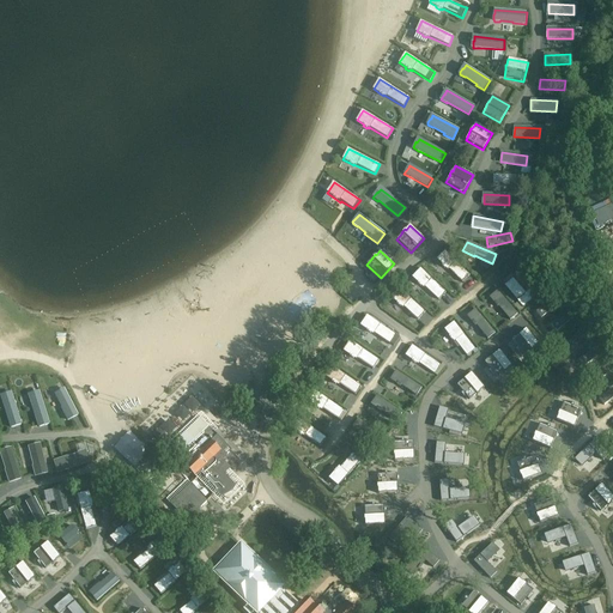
[(445,252),(437,260),(442,265),(442,266),(444,269),(445,268),(447,269),(448,269),(462,283),(469,275),(445,252)]
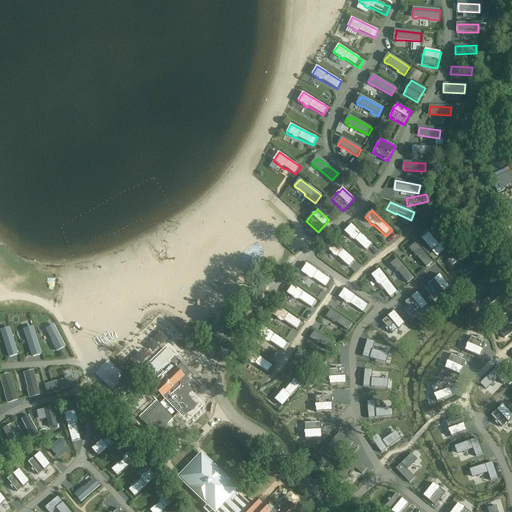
[(351,225),(344,232),(349,236),(348,237),(351,240),(352,239),(353,240),(354,239),(366,251),(372,244),(351,225)]
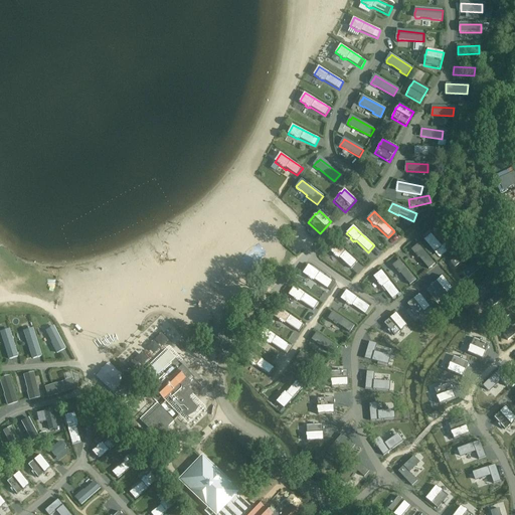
[(431,234),(423,240),(440,260),(452,249),(446,242),(441,246),(431,234)]
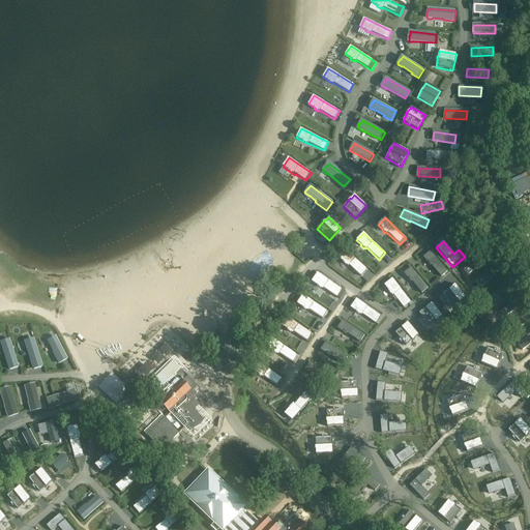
[(345,251),(339,258),(344,262),(343,263),(346,265),(348,266),(349,265),(361,276),(367,270),(345,251)]
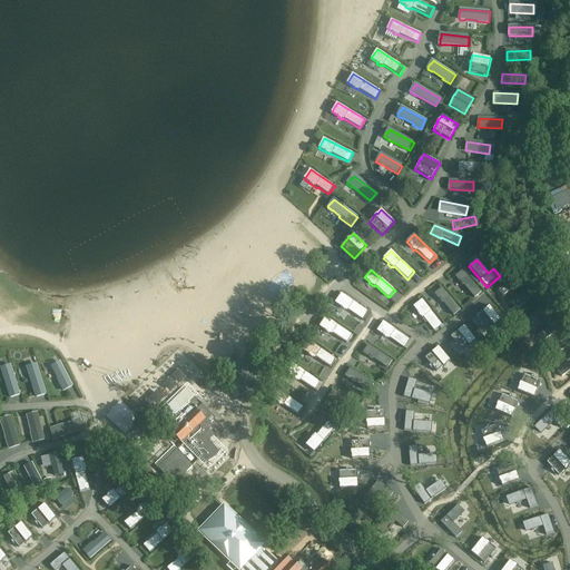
[(463,271),(455,277),(462,286),(463,285),(474,298),(481,292),(463,271)]
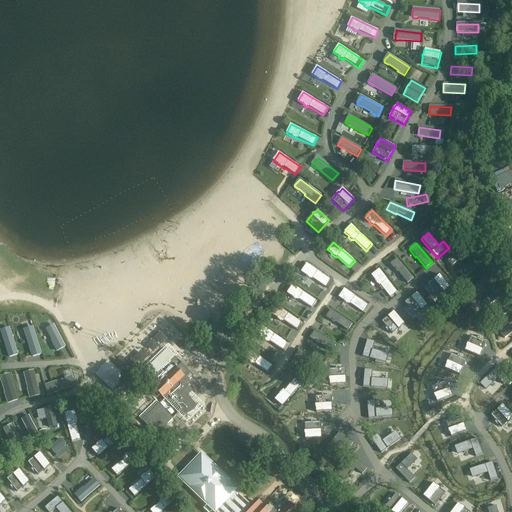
[(466,258),(457,250),(447,261),(456,269),(466,258)]
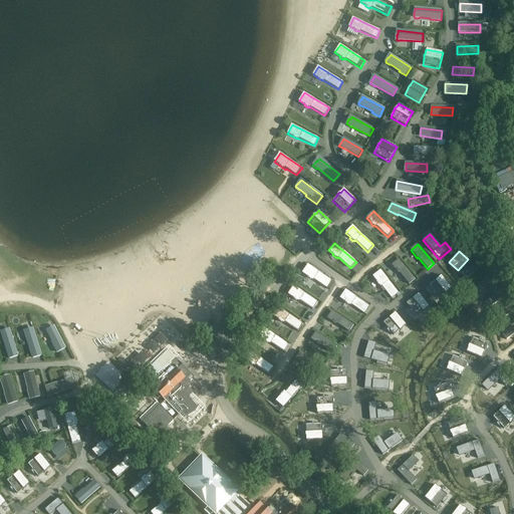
[(399,260),(392,266),(399,273),(400,273),(409,284),(415,279),(399,260)]
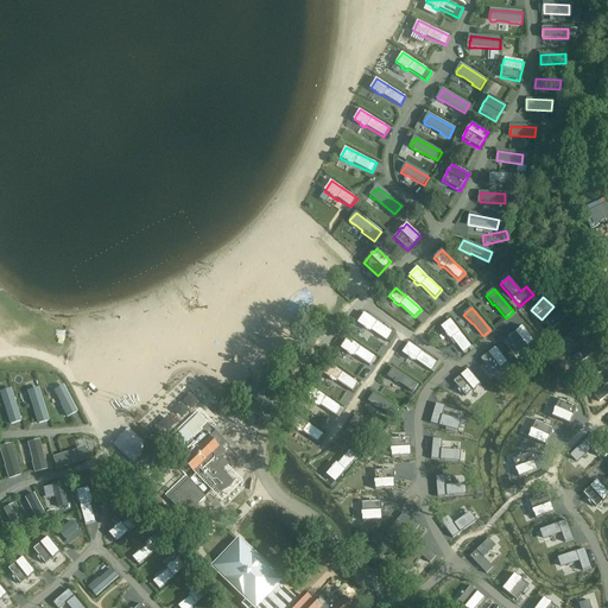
[(569,321),(558,311),(548,324),(558,334),(569,321)]
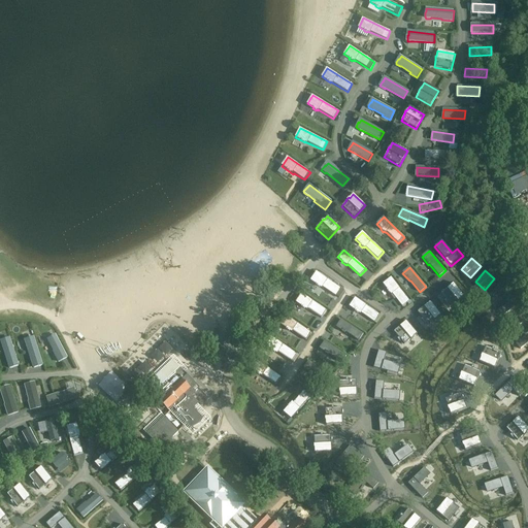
[(316,272),(310,281),(316,284),(316,285),(319,287),(321,288),(322,287),(335,296),(340,289),(316,272)]
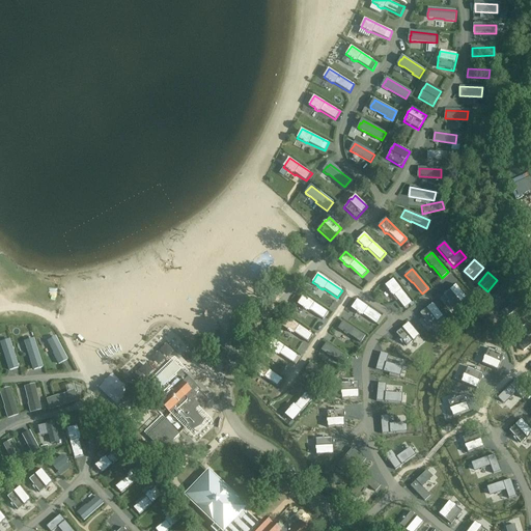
[(393,280),(385,286),(389,291),(391,295),(392,295),(393,296),(394,295),(404,309),(412,303),(393,280)]
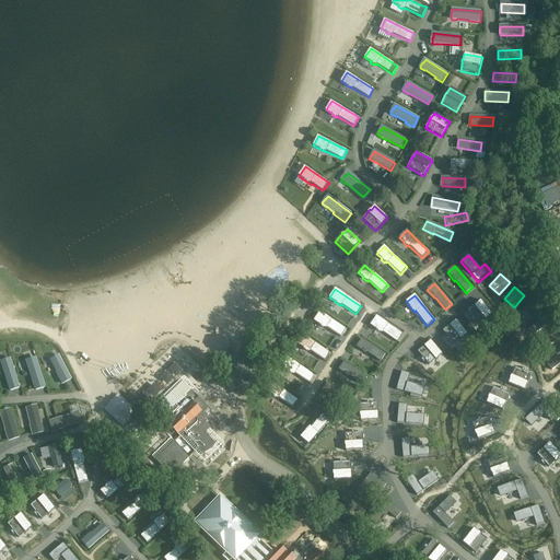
[(480,300),(467,312),(478,325),(492,314),(480,300)]
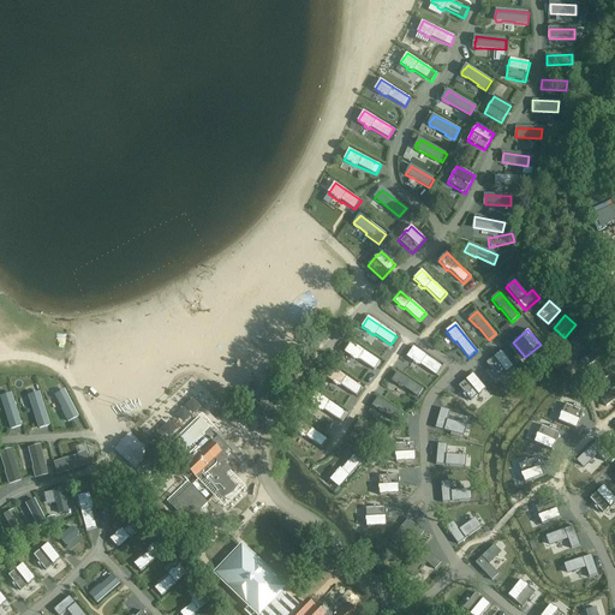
[(591,340),(580,330),(569,344),(580,353),(591,340)]
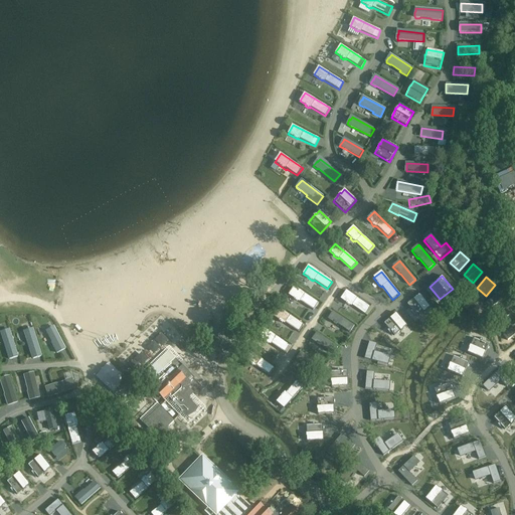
[(294,287),(289,295),(294,299),(297,301),(299,302),(300,301),(313,310),(318,303),(294,287)]
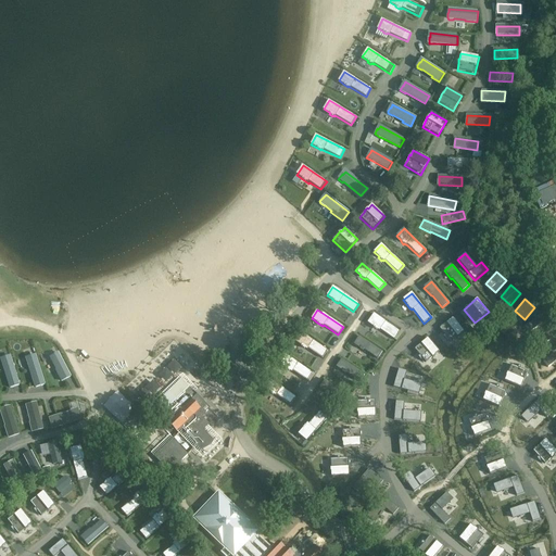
[(374,314),(368,323),(374,327),(373,328),(376,330),(377,329),(379,330),(379,329),(394,339),(400,331),(374,314)]
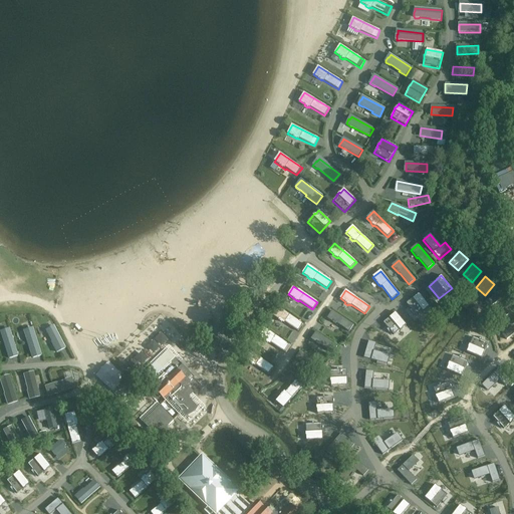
[(504,300),(495,292),(486,303),(495,311),(504,300)]
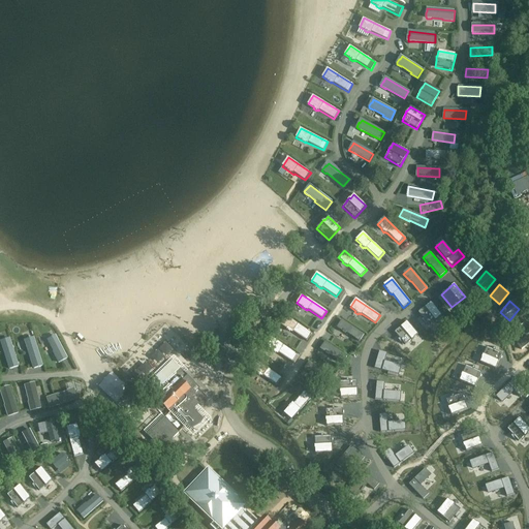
[(431,303),(418,313),(429,325),(441,315),(431,302),(431,303)]
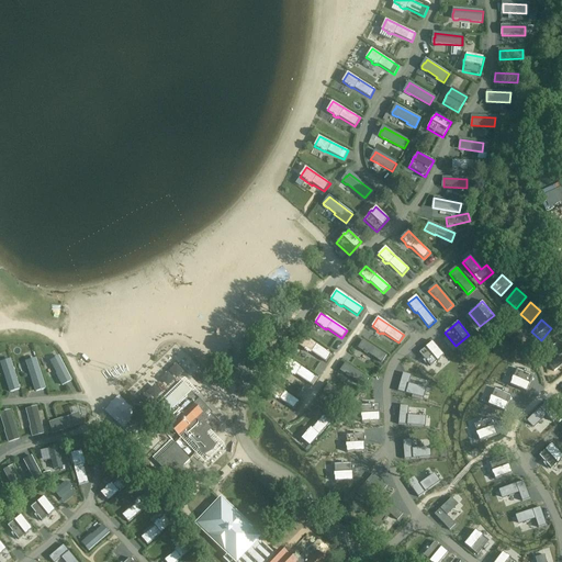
[(498,339),(508,330),(503,324),(493,333),(498,339)]
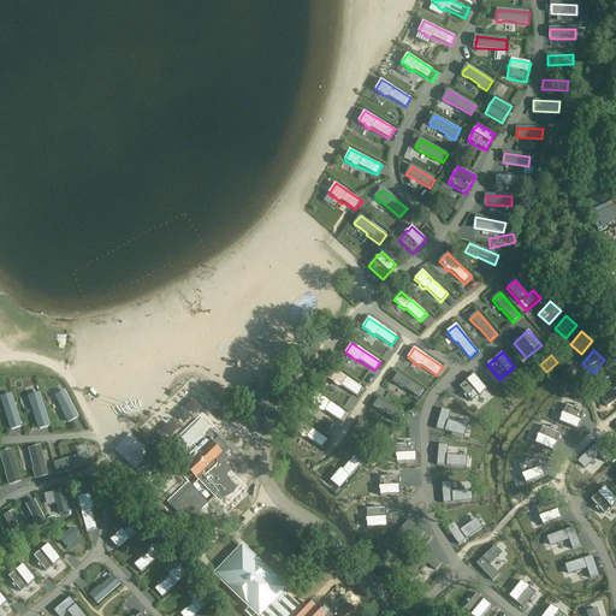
[(615,375),(604,366),(592,379),(603,389),(615,375)]
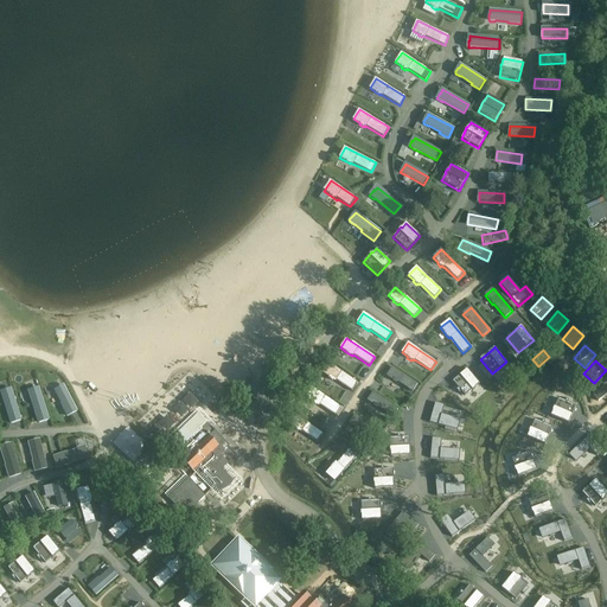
[(330,364),(323,374),(330,377),(328,378),(332,381),(333,379),(334,382),(336,381),(352,391),(358,383),(330,364)]
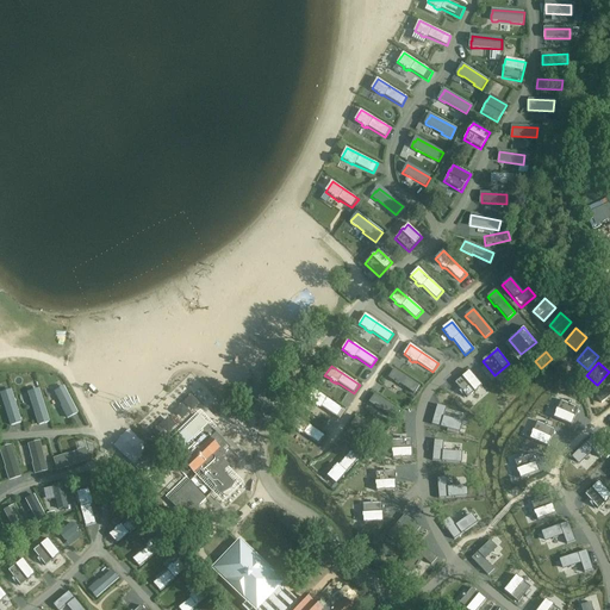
[(394,369),(388,378),(398,385),(399,384),(414,394),(419,386),(394,369)]
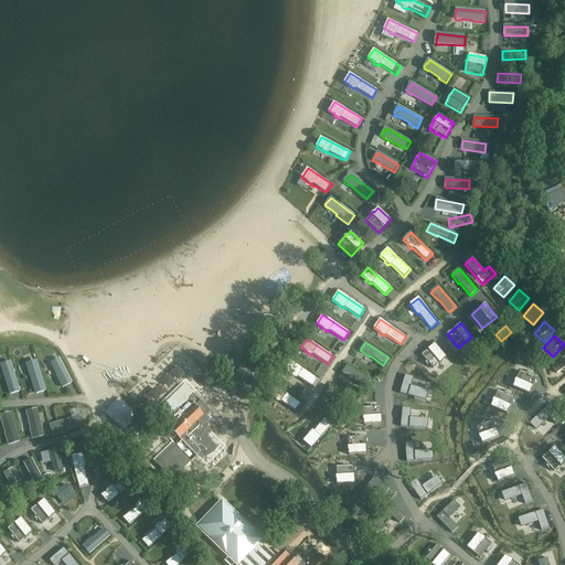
[(435,343),(420,355),(433,369),(446,358),(435,343)]
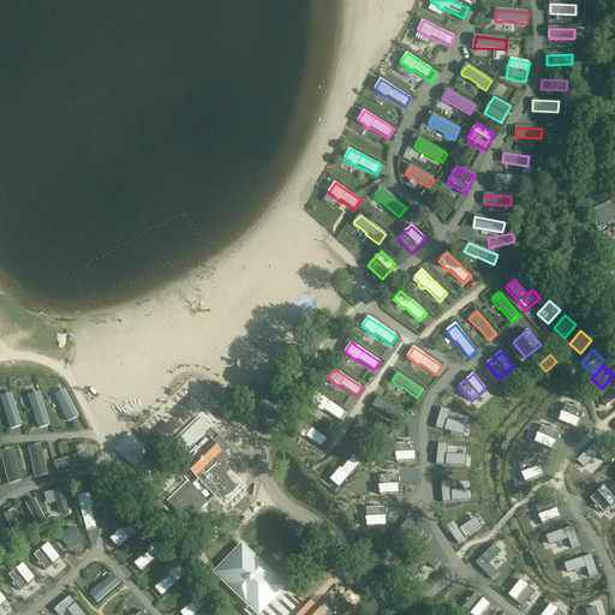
[(614,401),(614,387),(611,384),(599,398),(610,407),(614,401)]
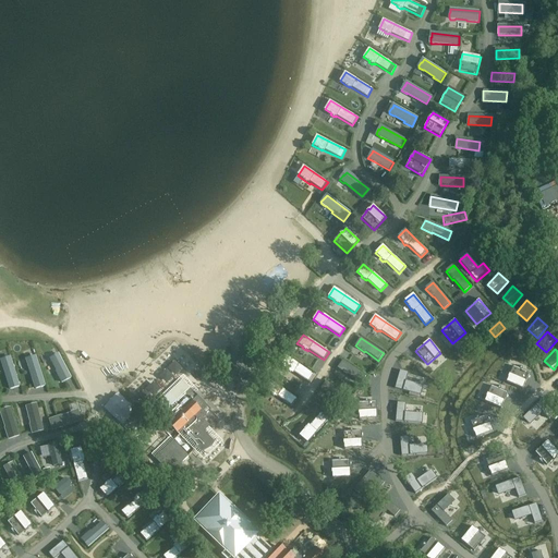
[(401,363),(408,353),(403,350),(397,360),(401,363)]
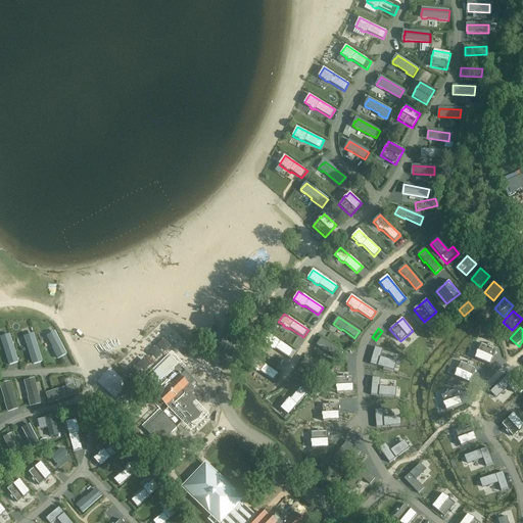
[(317,341),(324,334),(320,330),(313,337),(317,341)]
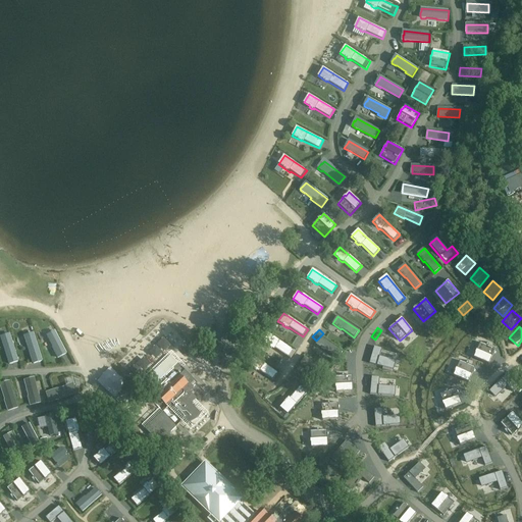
[(53,351),(57,358),(66,354),(55,331),(52,333),(51,332),(47,334),(47,336),(49,341),(50,341),(53,348),(55,348),(54,350),(53,351)]
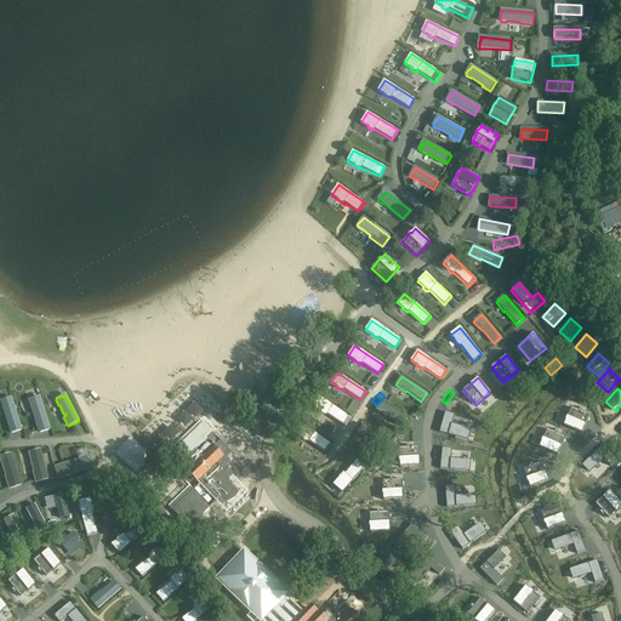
[(35,398),(34,398),(29,399),(29,402),(30,406),(32,406),(39,429),(49,427),(39,397),(35,398)]
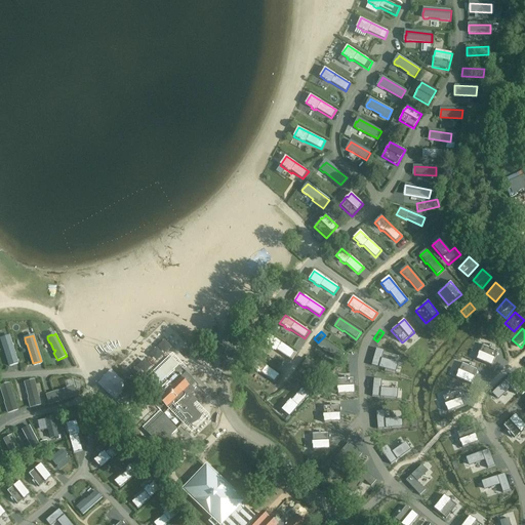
[(271,335),(265,344),(270,348),(270,349),(273,351),(274,350),(275,351),(276,350),(289,360),(294,353),(271,335)]
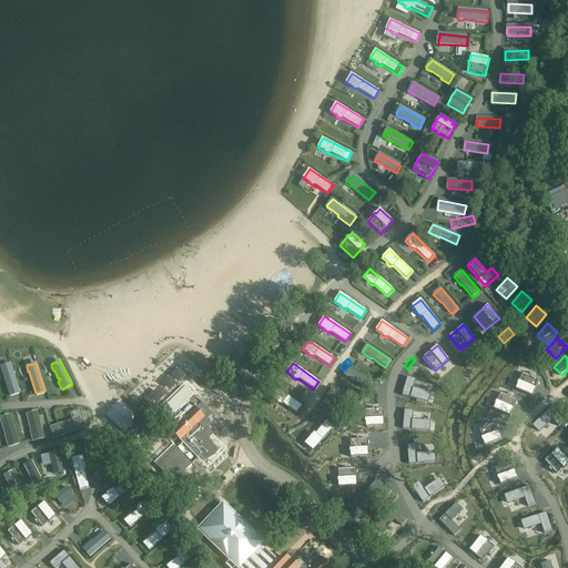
[(9,394),(19,391),(10,364),(7,365),(6,365),(1,366),(0,368),(1,373),(2,373),(9,394)]
